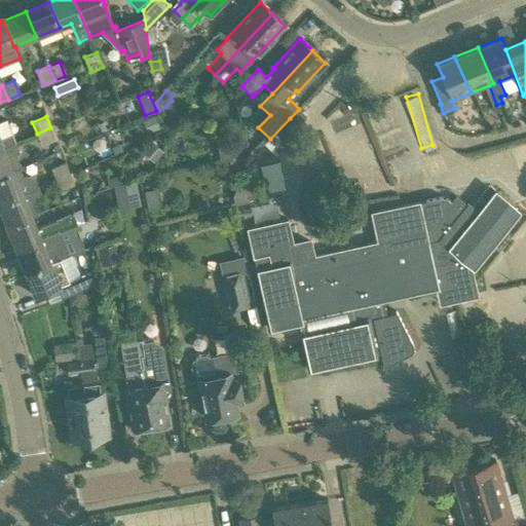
[(145,120),(149,132),(160,127),(155,116),(145,120)]
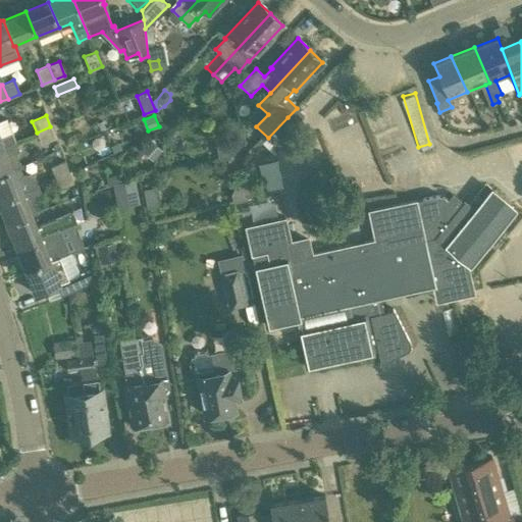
[(288,117),(268,138),(263,143),(275,154),(294,135),(291,132),(297,124),(288,117)]
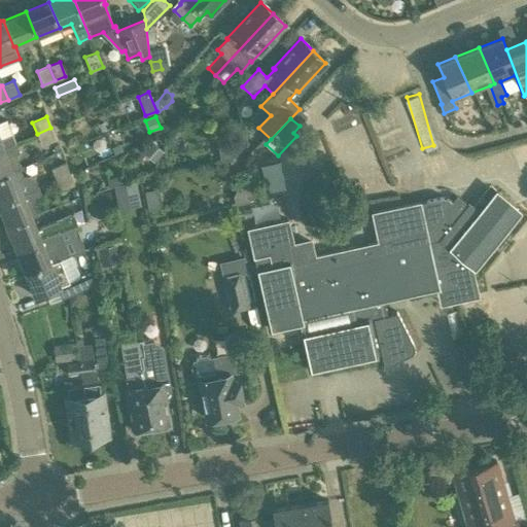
[(50,128),(37,134),(41,145),(56,140),(50,128)]
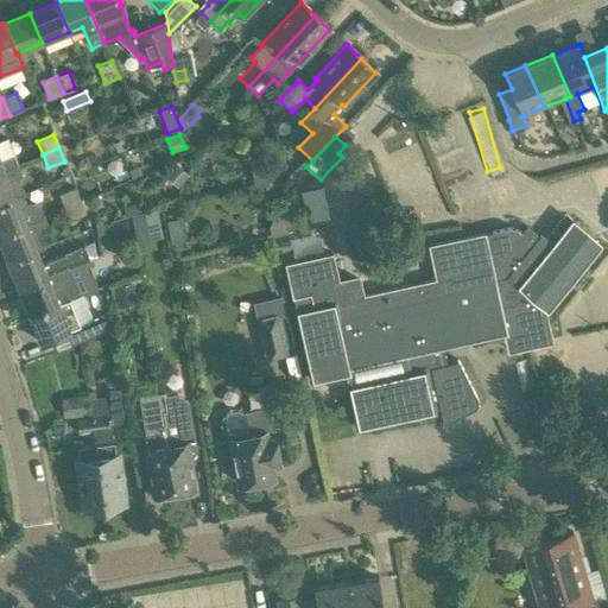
[(0,172),(17,166),(13,154),(0,159),(0,172)]
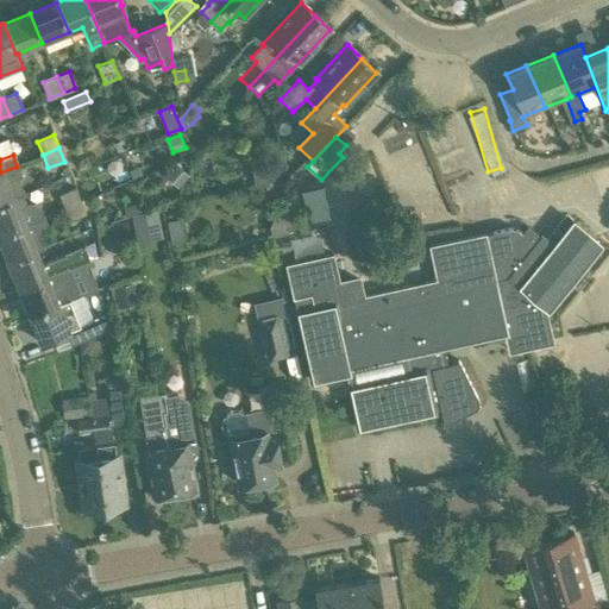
[(177,187),(188,176),(176,165),(167,176),(177,187)]
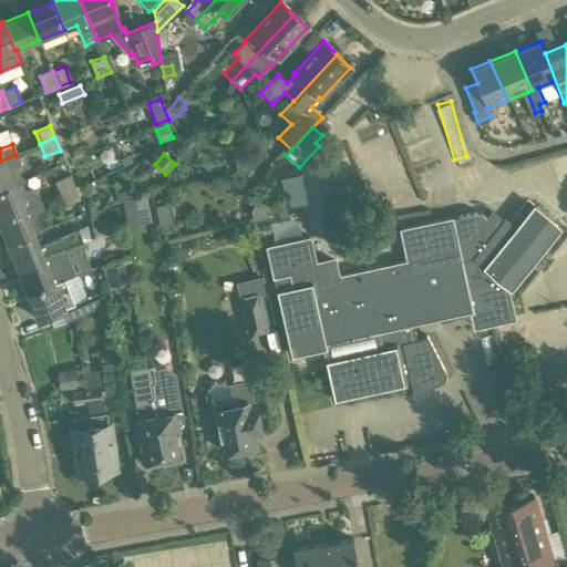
[(20,165),(16,155),(0,161),(0,189),(21,181),(16,167),(20,165)]
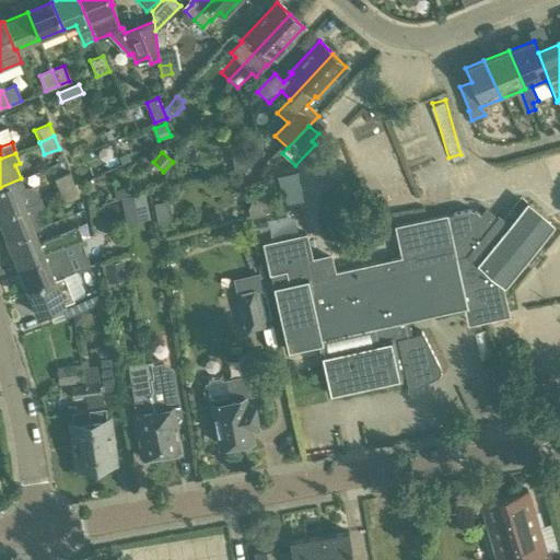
[(59,191),(73,185),(68,173),(54,178),(59,191)]
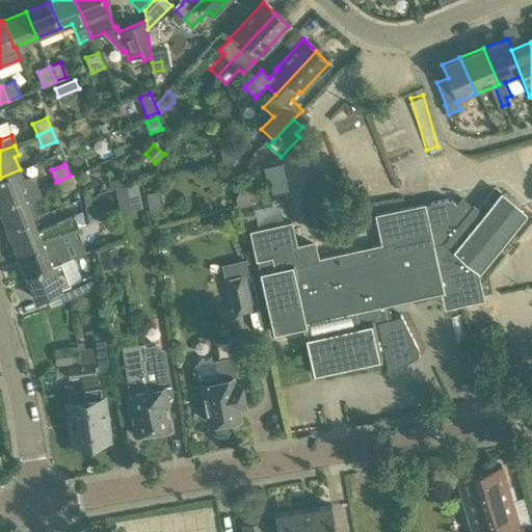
[(0,204),(33,191),(40,189),(33,178),(32,178),(25,178),(23,178),(20,170),(21,170),(20,169),(0,178),(0,204)]
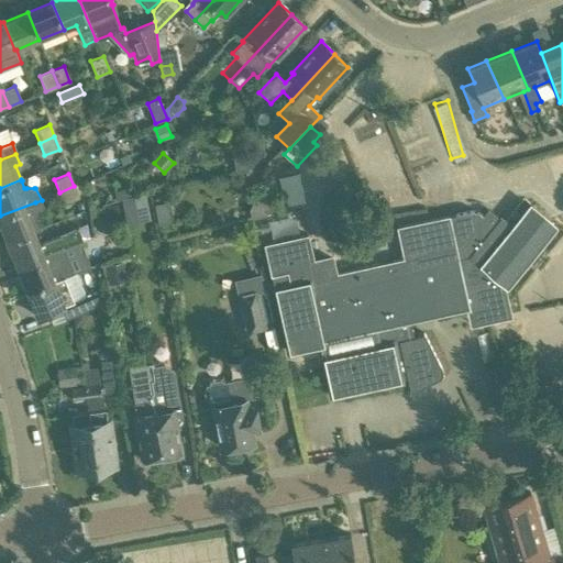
[(79,198),(74,186),(59,192),(64,205),(79,198)]
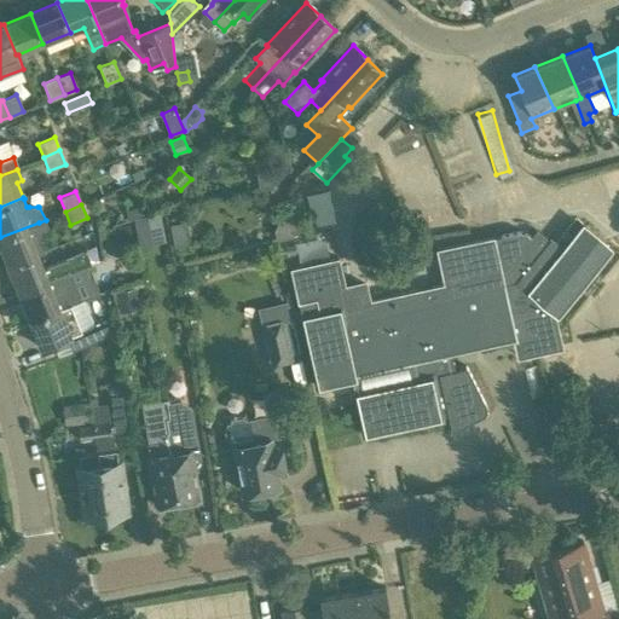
[(138,247),(162,242),(157,215),(133,220),(138,247)]
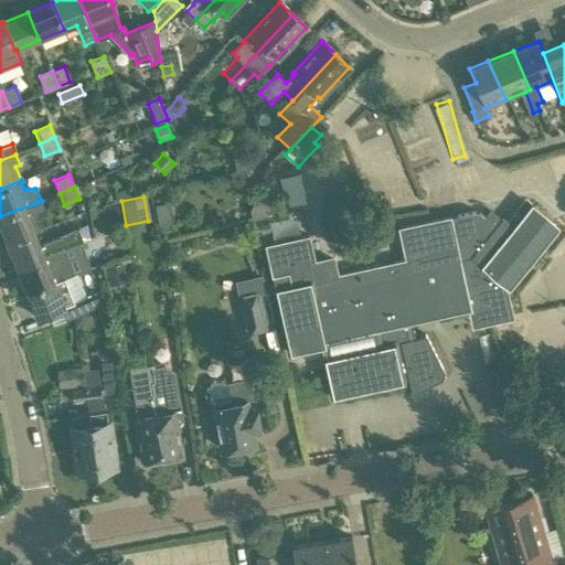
[(35,203),(0,216),(0,230),(6,244),(33,233),(40,230),(34,215),(40,213),(35,203)]
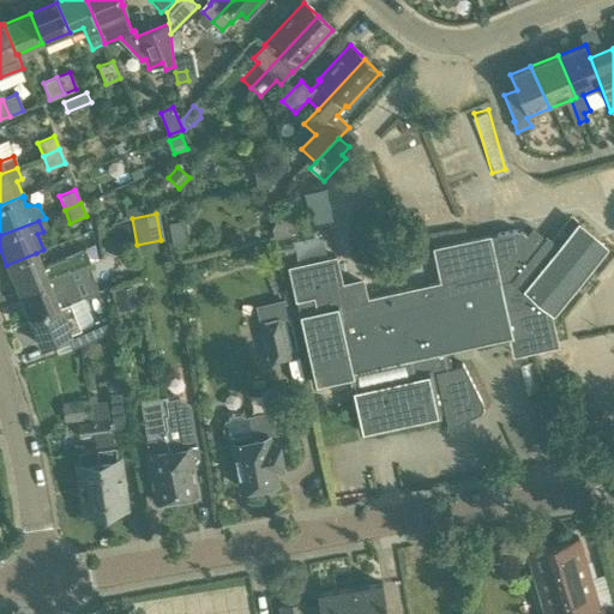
[(516,230),(513,230),(434,250),(441,283),(368,300),(365,284),(343,289),(337,262),(337,259),(333,259),(333,260),(294,269),(290,270),(292,272),(298,299),(298,302),(301,301),(315,298),(318,308),(300,312),(317,384),(351,375),(354,389),(353,390),(361,432),(437,415),(437,414),(444,413),(447,427),(445,428),(446,429),(479,413),(480,411),(481,410),(482,408),(482,407),(482,405),(482,403),(481,402),(462,363),(461,363),(462,365),(450,367),(446,349),(510,335),(510,336),(511,335),(510,331),(521,329),(525,351),(557,343),(548,311),(549,309),(551,309),(605,244),(578,222),(558,247),(546,236),(545,238),(531,227),(525,235),(523,233),(522,232),(521,232),(518,230),(516,230)]
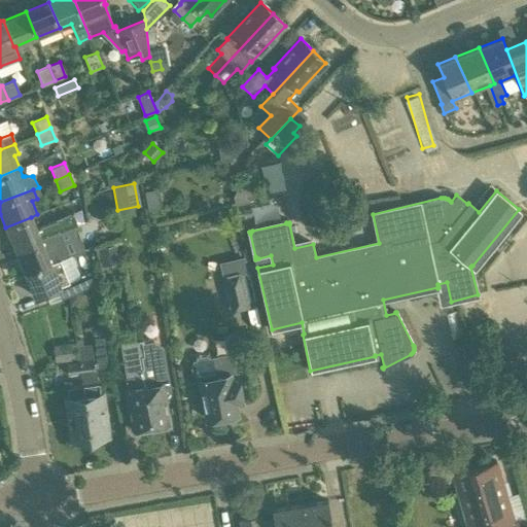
[(31,217),(5,227),(14,249),(57,232),(76,223),(72,212),(55,219),(55,220),(36,229),(31,217)]
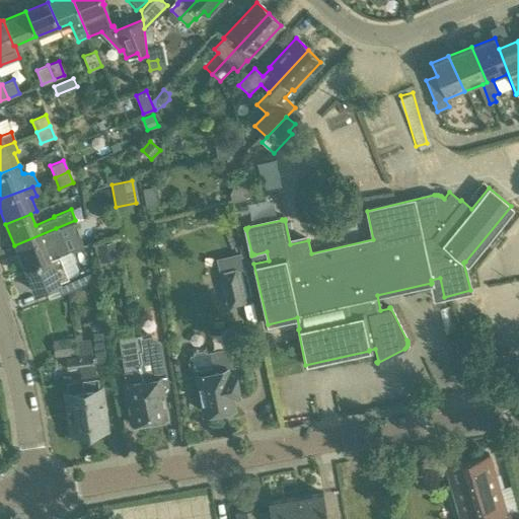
[(65,250),(56,228),(14,245),(22,268),(58,253),(65,250)]
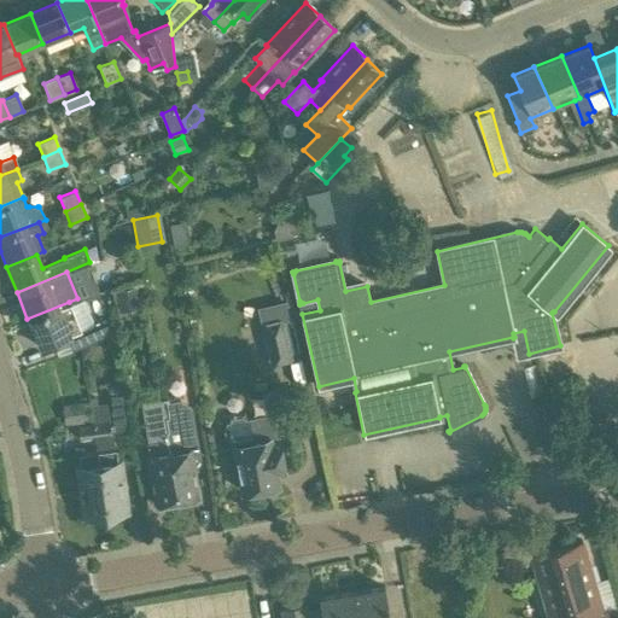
[(135,289),(116,291),(118,310),(139,307),(135,289)]
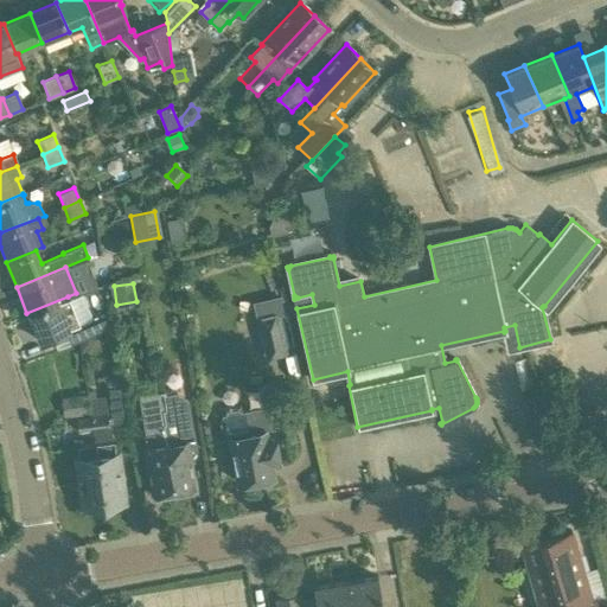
[(78,324),(68,296),(26,313),(38,342),(78,325),(84,338),(112,326),(106,313),(78,324)]
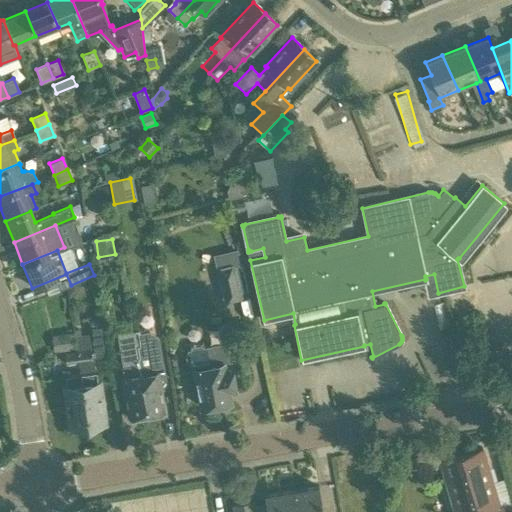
[(226,300),(242,296),(236,265),(220,268),(226,300)]
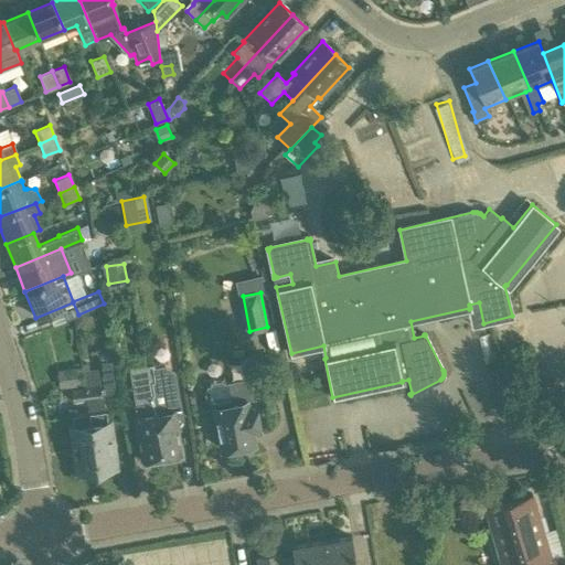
[(99,365),(81,369),(86,401),(87,414),(88,413),(96,470),(100,469),(100,473),(113,472),(112,468),(116,467),(110,424),(108,424),(106,411),(105,412),(102,394),(100,394),(99,390),(117,386),(116,373),(113,348),(98,350),(99,365)]
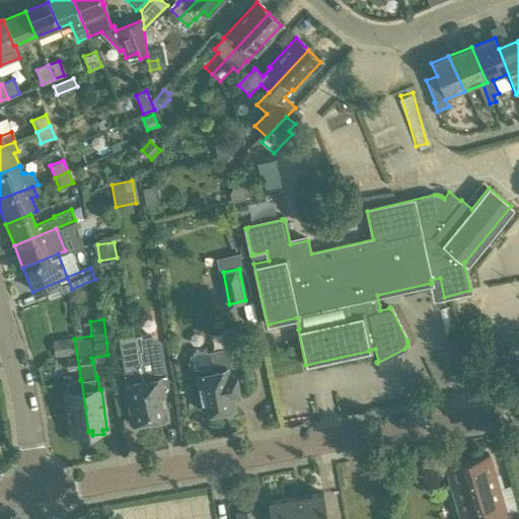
[(150,332),(134,336),(149,421),(152,420),(155,422),(160,421),(162,419),(166,418),(162,391),(167,384),(160,343),(151,337),(150,332)]
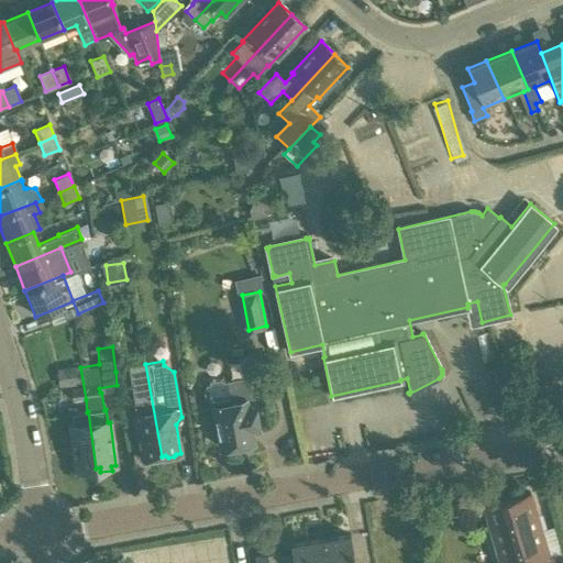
[(162,456),(145,364),(129,367),(135,404),(133,405),(142,460),(146,459),(150,461),(155,460),(157,456),(162,456)]
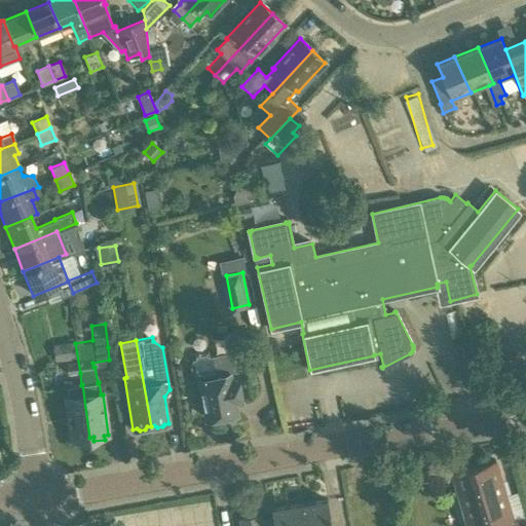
[(80,373),(75,343),(75,341),(52,344),(54,363),(67,362),(68,374),(80,373)]
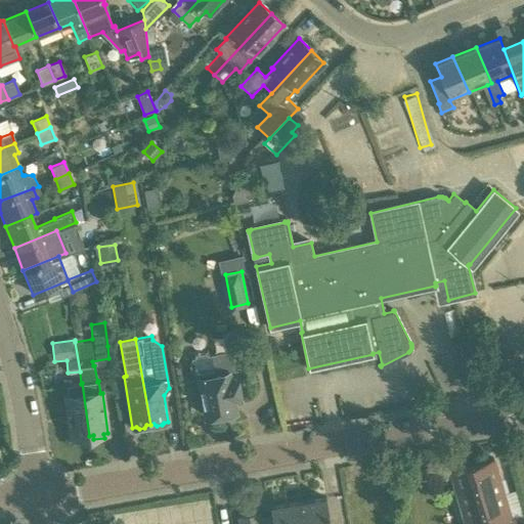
[(233,403),(233,400),(239,398),(234,372),(230,351),(210,354),(206,352),(198,354),(194,357),(191,358),(192,361),(189,364),(190,370),(194,373),(194,376),(199,375),(200,382),(199,385),(200,391),(202,394),(207,417),(234,411),(233,403)]
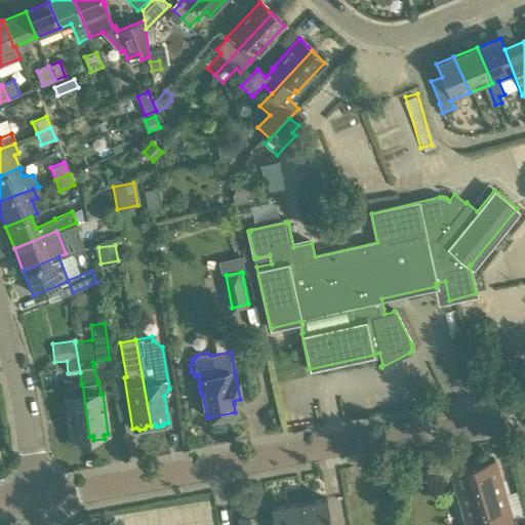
[(118,373),(112,374),(115,390),(121,389),(118,373)]
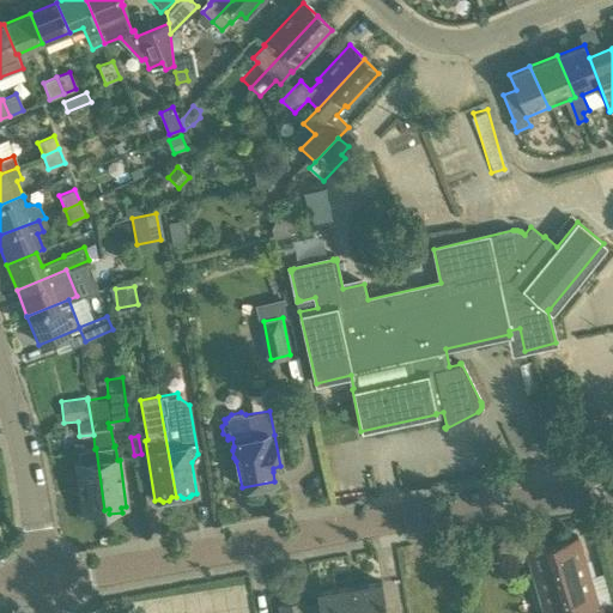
[(96,448),(95,449),(78,450),(80,463),(77,465),(82,497),(77,497),(79,510),(83,509),(84,513),(87,511),(89,516),(101,515),(101,510),(104,510),(96,448)]
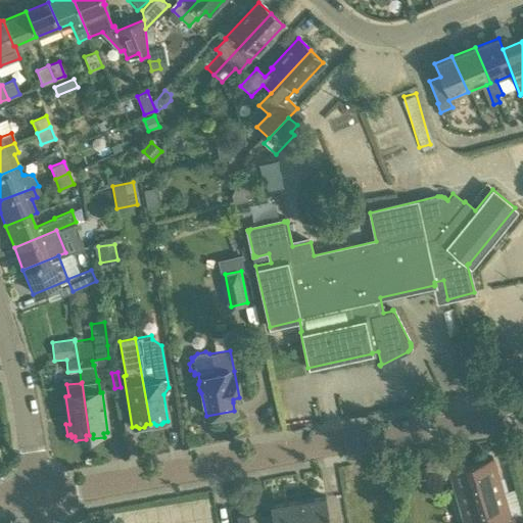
[(492,457),(471,464),(488,522),(500,519),(501,522),(522,522),(522,516),(522,513),(510,516),(503,490),(498,477),(492,457)]
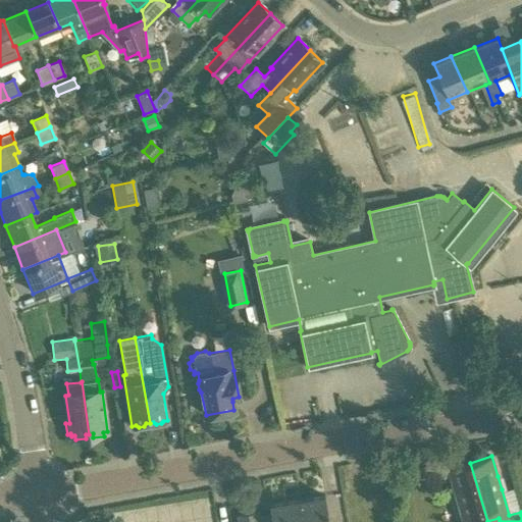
[(484,521),(487,521),(470,463),(449,469),(462,521),(484,521)]
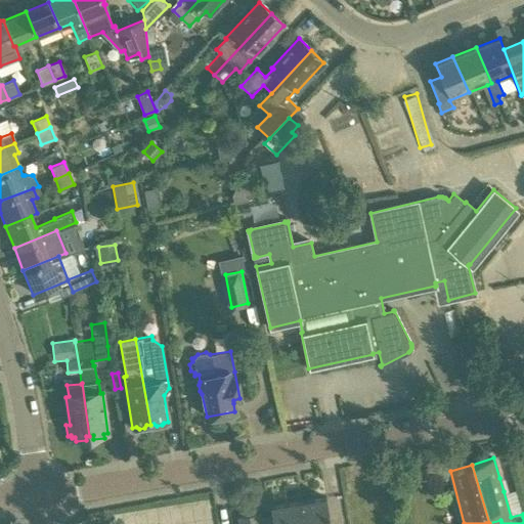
[(271,517),(272,523),(330,523),(325,498),(270,507),(271,517)]
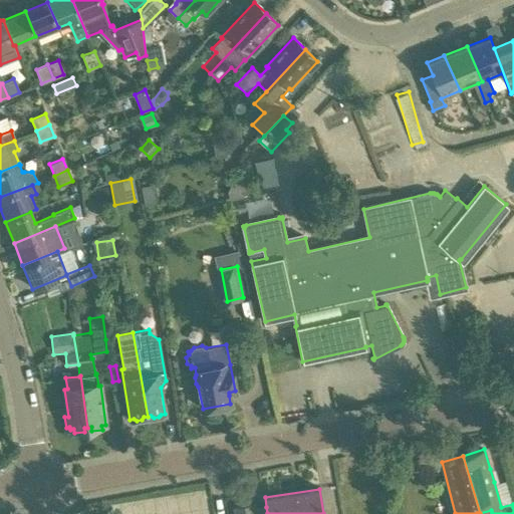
[(267,513),(266,507),(254,509),(254,503),(233,507),(234,513),(267,513)]
